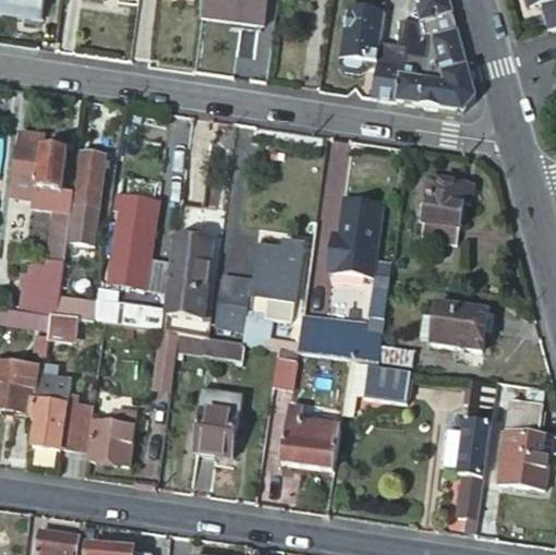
[(0,5),(40,14),(43,0),(0,0),(0,5)]
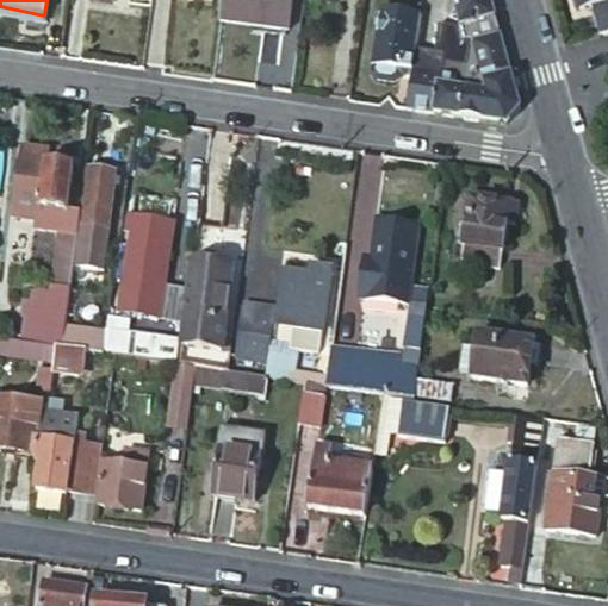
[(222,0),(219,13),(286,23),(290,0),(222,0)]
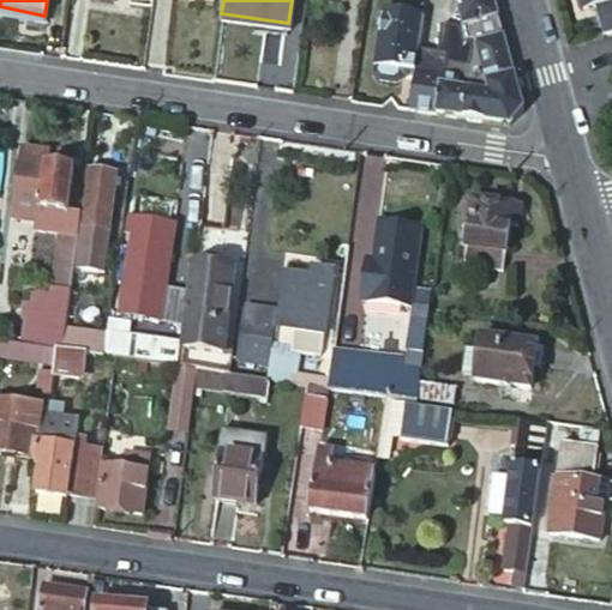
[(396,73),(401,68),(402,61),(415,62),(419,42),(425,6),(384,0),(373,65),(378,71),(396,73)]
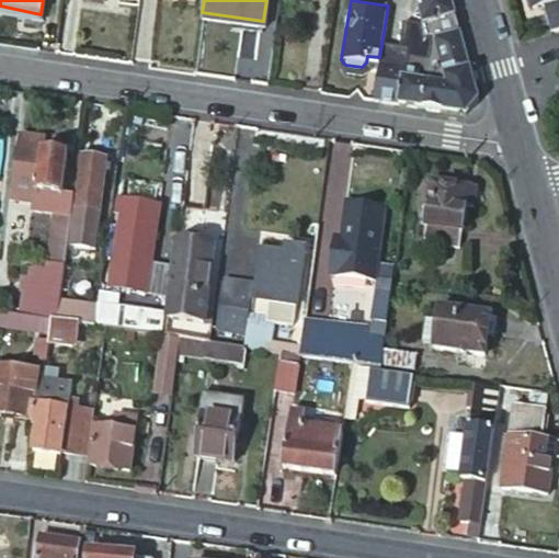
[(378,65),(374,94),(465,109),(471,101),(478,94),(459,22),(453,0),(418,0),(429,35),(425,53),(409,49),(410,42),(383,38),(379,57),(378,65)]
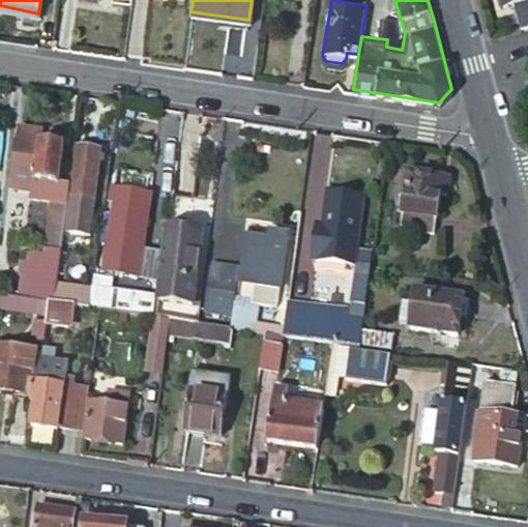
[(497,0),(499,7),(511,4),(519,28),(527,25),(527,0),(497,0)]
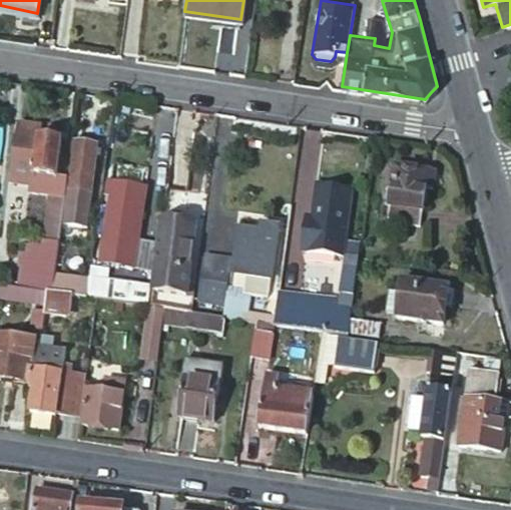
[(335,57),(346,59),(347,52),(336,51),(335,57)]
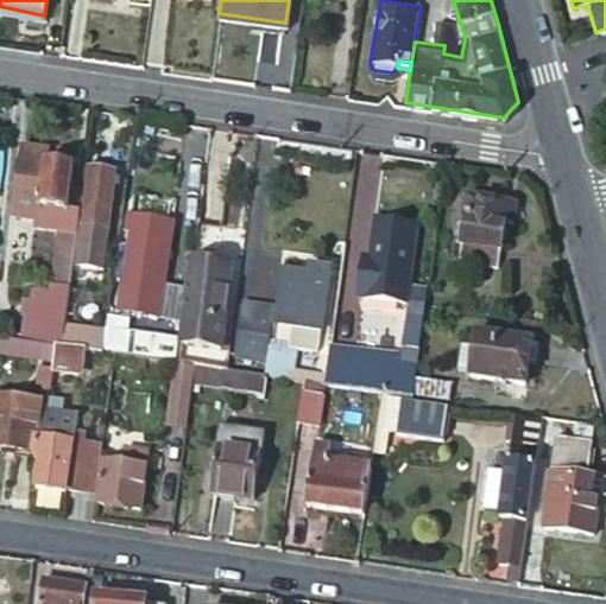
[(8,217),(37,221),(40,202),(63,205),(64,205),(71,160),(43,157),(44,145),(19,141),(8,217)]
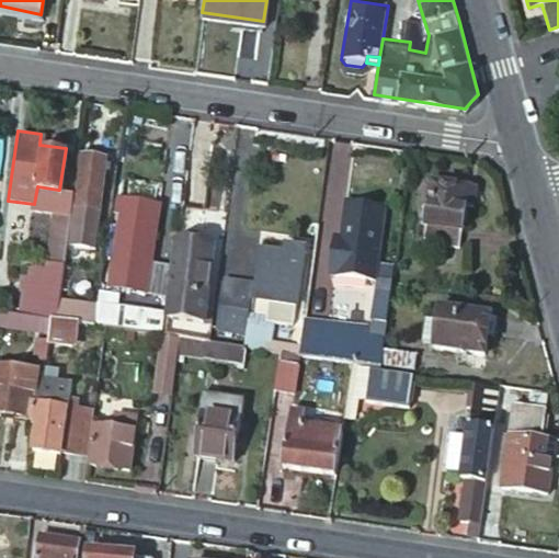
[(81,150),(73,205),(68,241),(92,245),(98,208),(105,154),(81,150)]
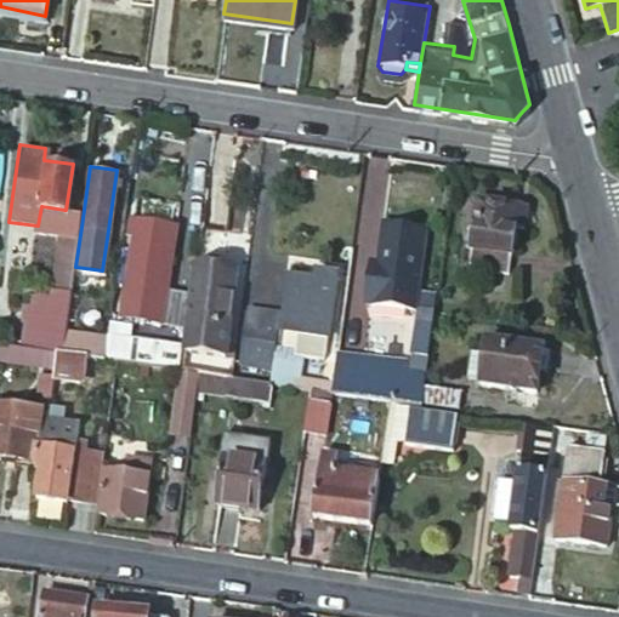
[(480,195),(470,263),(510,268),(518,201),(480,195)]
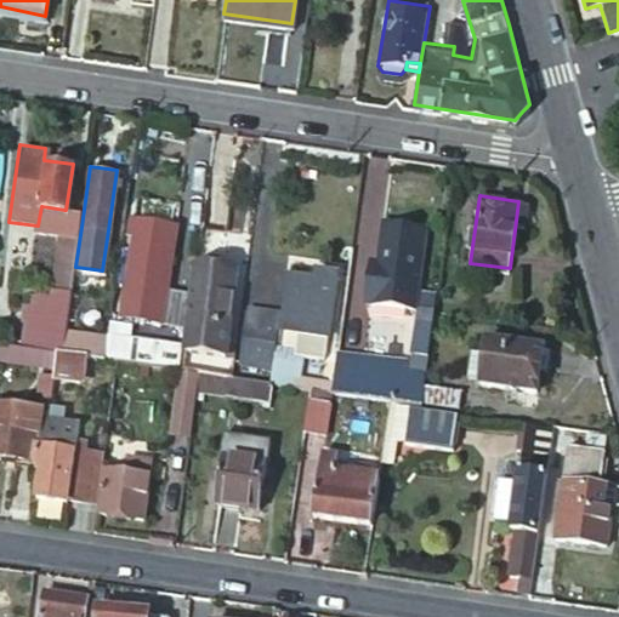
[(38,226),(57,229),(58,226),(62,226),(64,210),(41,206),(38,226)]
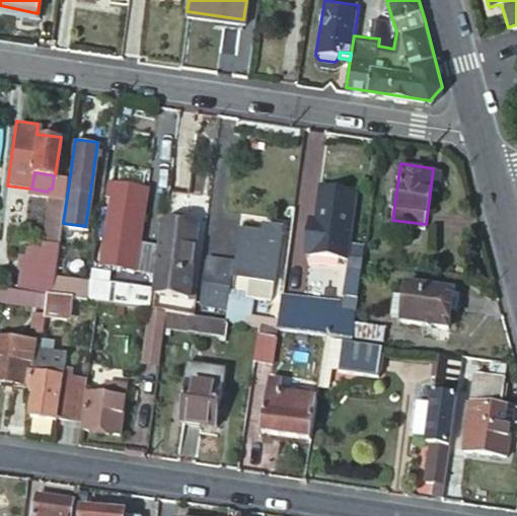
[(116,180),(104,255),(135,261),(146,185),(116,180)]
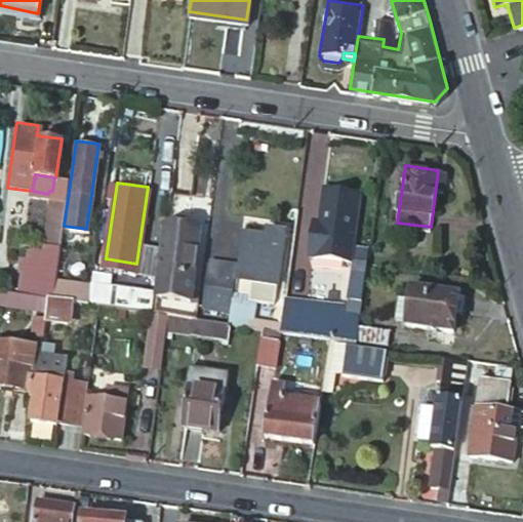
[(350,257),(359,189),(323,184),(318,226),(312,225),(308,251),(350,257)]
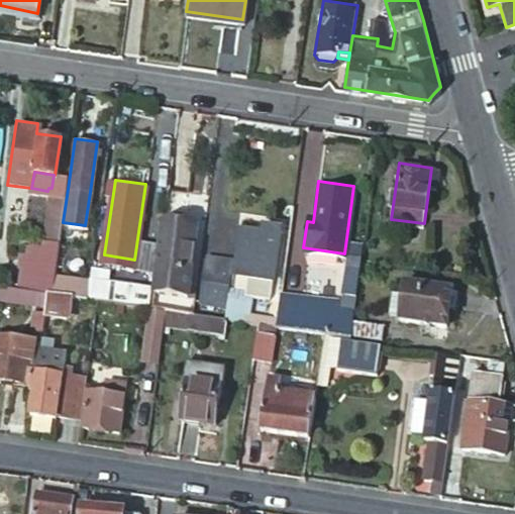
[(16,286),(45,291),(49,291),(52,278),(65,190),(52,188),(48,188),(47,191),(36,267),(20,265),(16,286)]
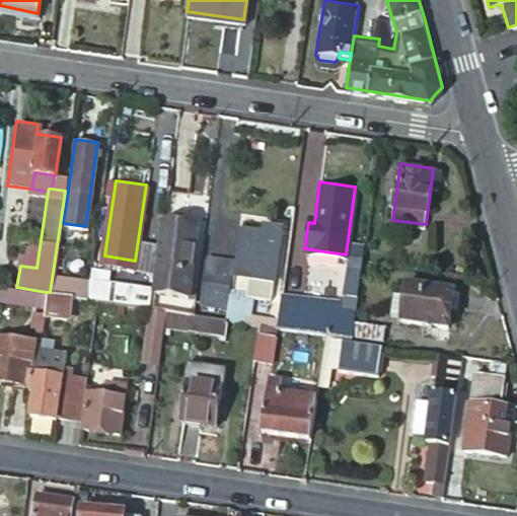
[(197,224),(163,218),(153,287),(188,292),(197,224)]
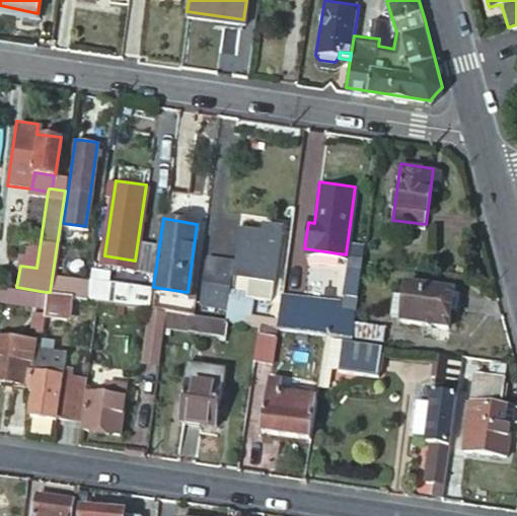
[(273,281),(281,224),(255,221),(254,230),(228,227),(224,251),(229,252),(224,286),(243,289),(242,296),(268,300),(271,280),(273,281)]
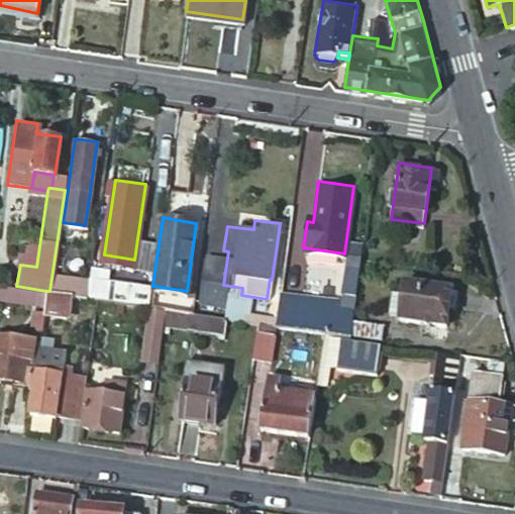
[(207,253),(200,299),(218,302),(224,257),(207,253)]
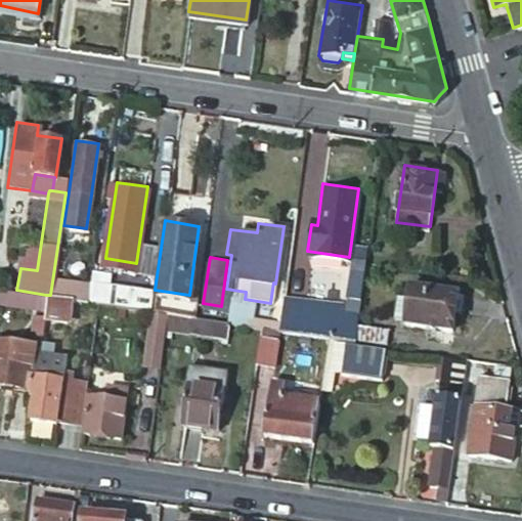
[(283,292),(277,328),(330,336),(355,339),(365,269),(366,259),(355,258),(354,267),(351,293),(354,293),(351,307),(339,305),(339,300),(283,292)]
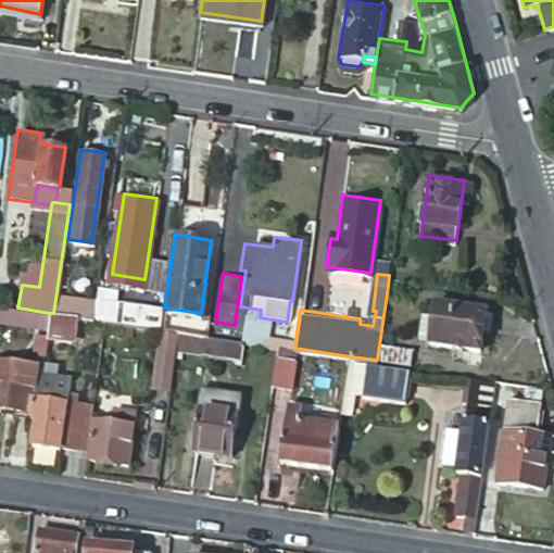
[(55,299),(53,313),(93,319),(96,304),(55,299)]
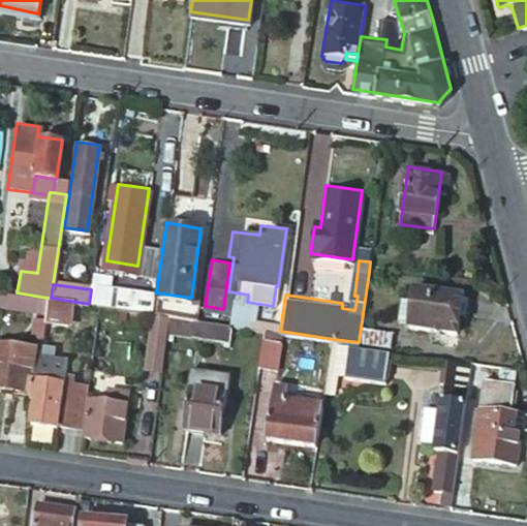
[(415,285),(409,325),(458,330),(463,291),(415,285)]
